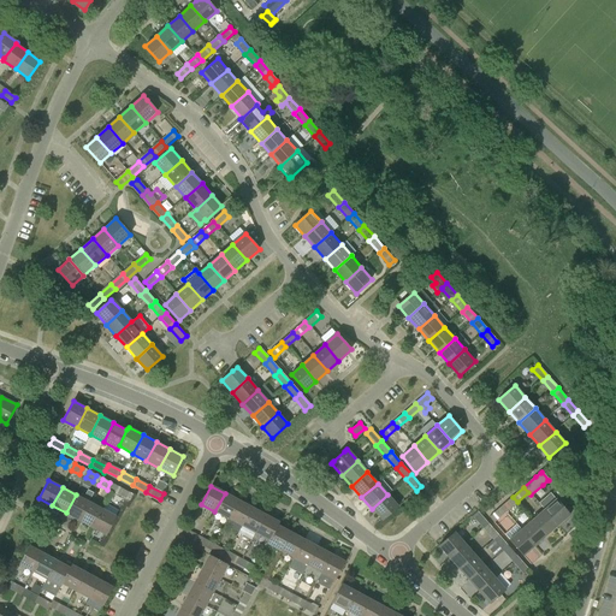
[(129,493),(122,489),(118,495),(125,499),(129,493)]
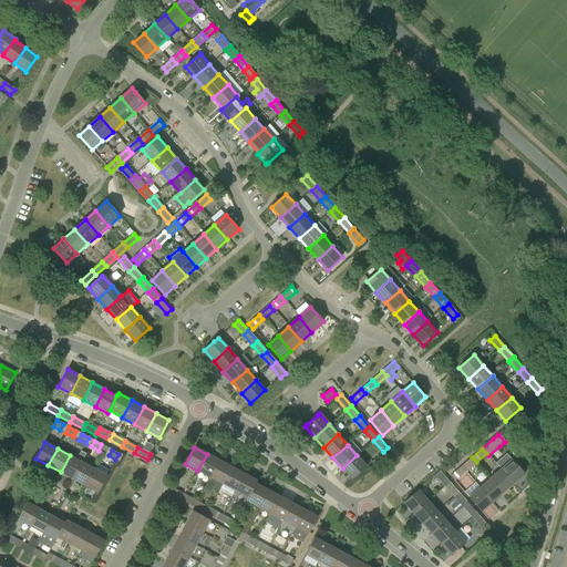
[(70,455),(61,472),(73,480),(82,462),(86,454),(81,451),(76,460),(70,455)]
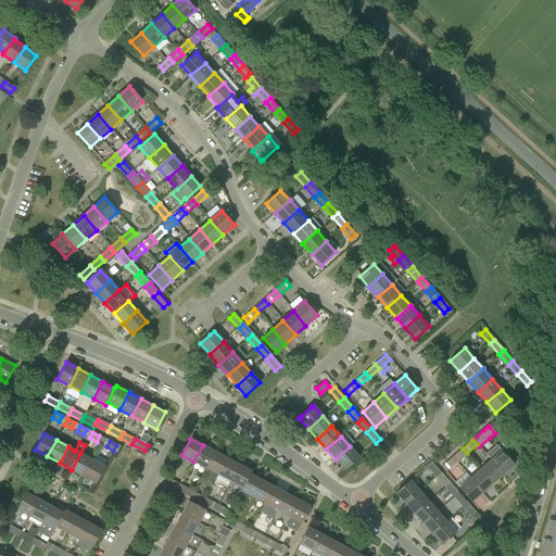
[(203,445),(193,462),(205,468),(214,451),(203,445)]
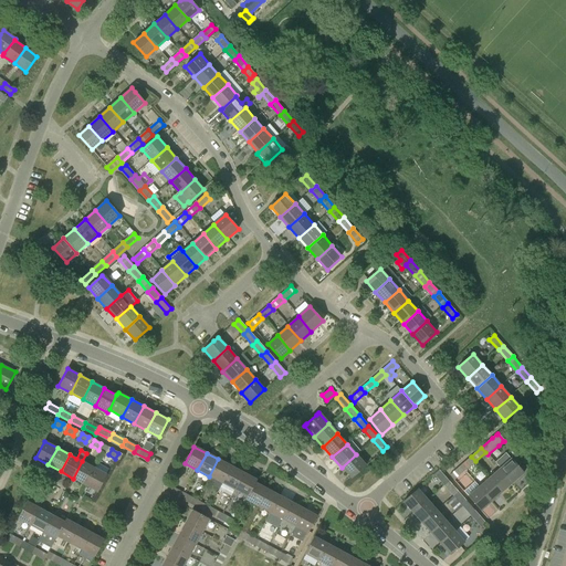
[(495,463),(500,468),(513,483),(523,473),(505,453),(495,463)]
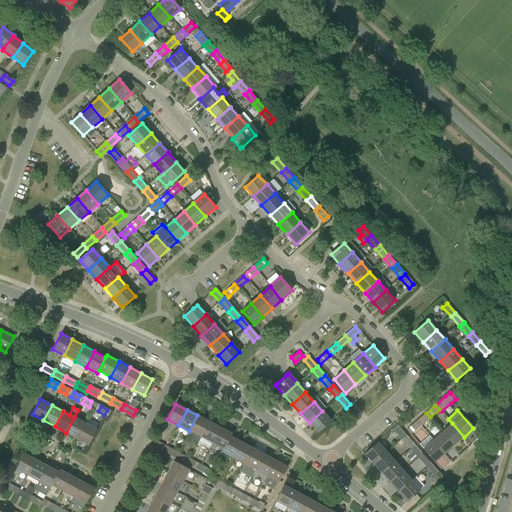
[(331,421),(322,411),(309,423),(318,433),(331,421)]
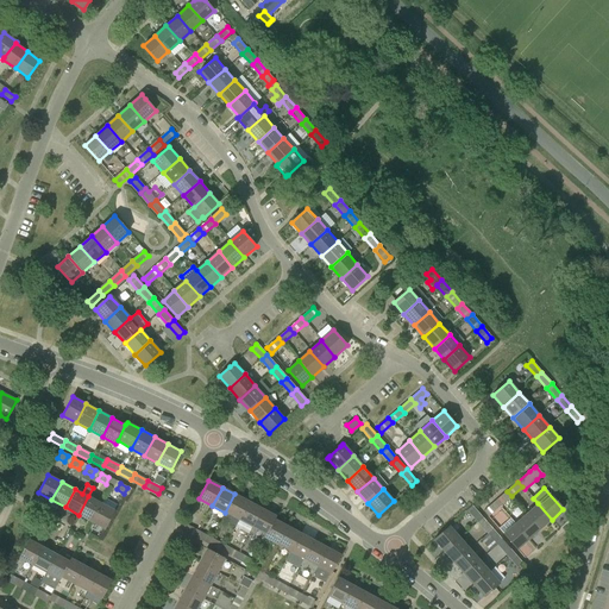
[(507,491),(495,501),(500,507),(512,496),(507,491)]
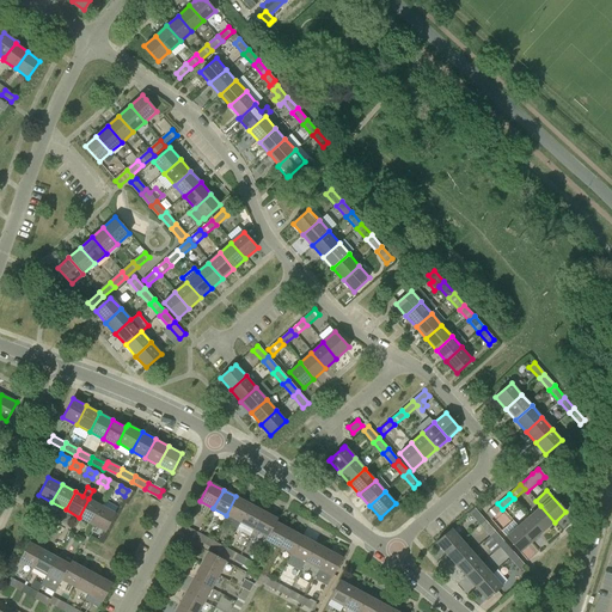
[(226,515),(227,516),(224,521),(230,525),(237,528),(239,522),(249,505),(236,496),(226,515)]
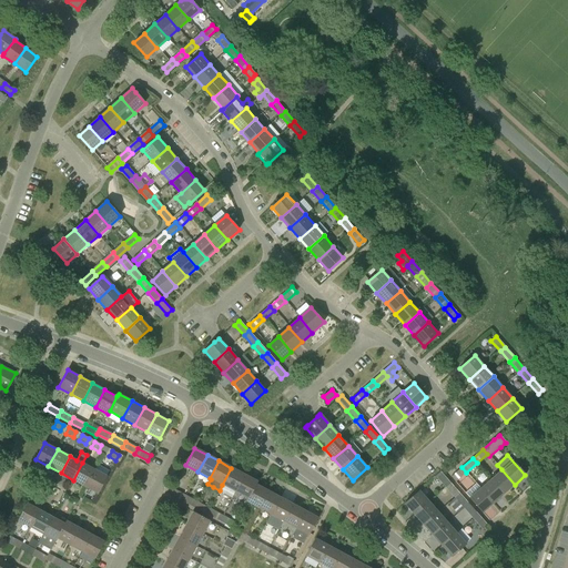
[(82,463),(73,480),(85,487),(94,470),(82,463)]
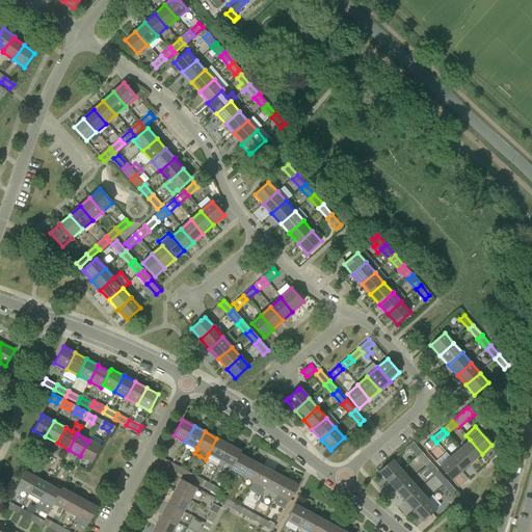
[(427,451),(436,443),(432,437),(423,447),(427,451)]
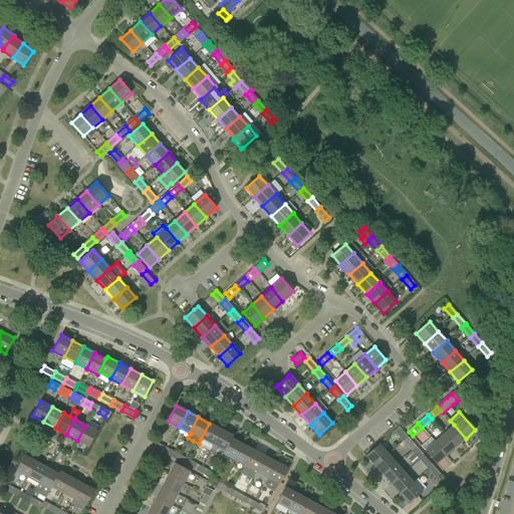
[(209,424),(201,439),(212,445),(220,430),(209,424)]
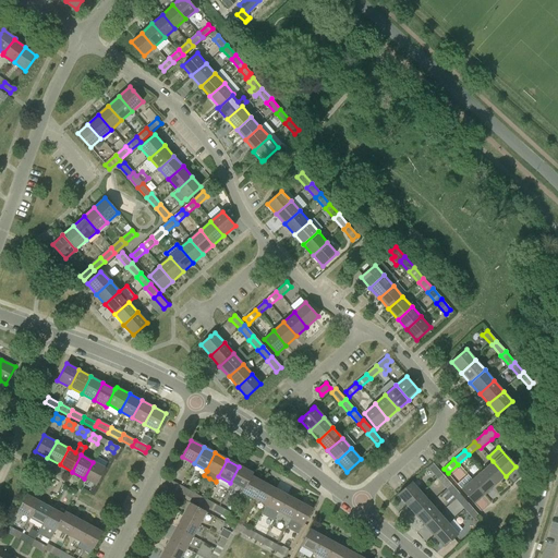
[(506,476),(493,461),(483,471),(495,485),(506,476)]
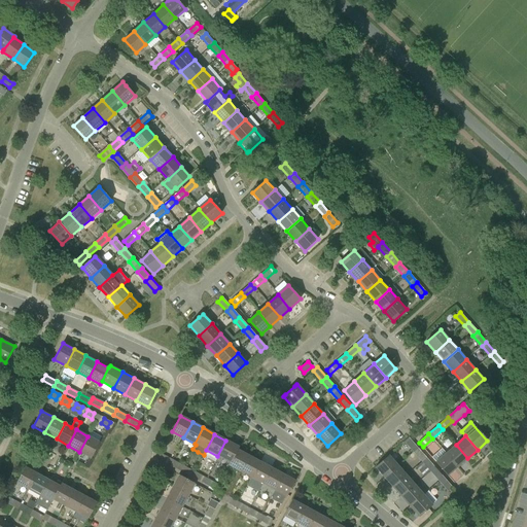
[(99,443),(88,436),(79,452),(91,458),(99,443)]
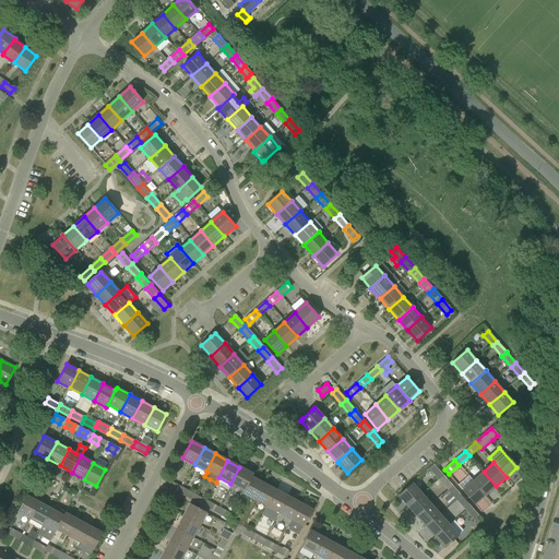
[(429,468),(438,479),(443,475),(433,464),(429,468)]
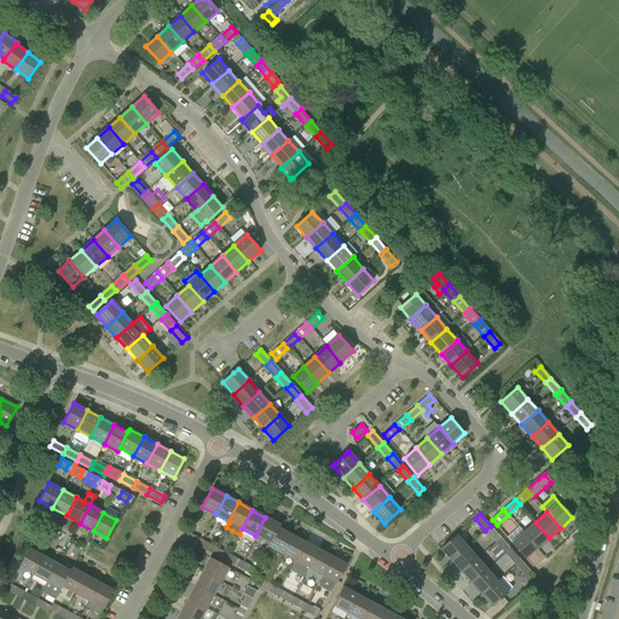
[(260,544),(262,539),(270,543),(279,525),(265,518),(255,536),(256,537),(254,541),(260,544)]
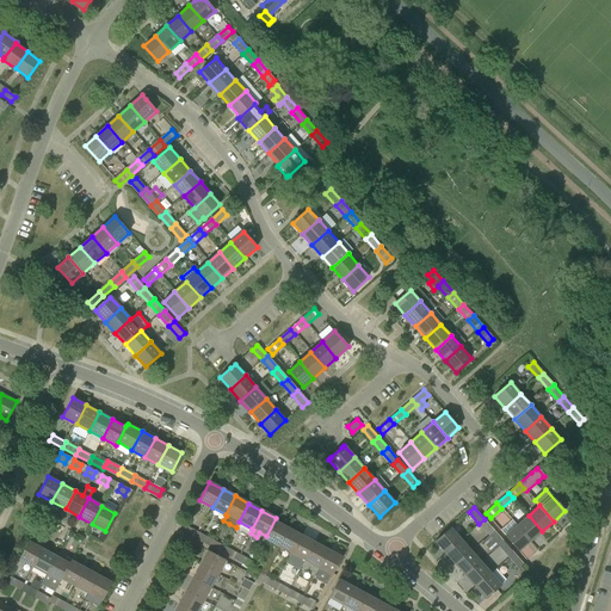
[(542,531),(529,516),(517,525),(531,542),(542,531)]
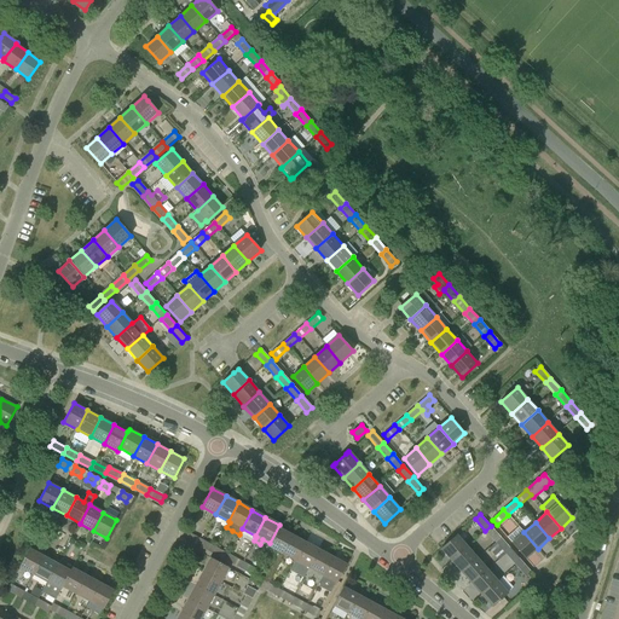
[(281,525),(279,525),(270,543),(271,544),(270,547),(282,554),(291,534),(279,528),(281,525)]
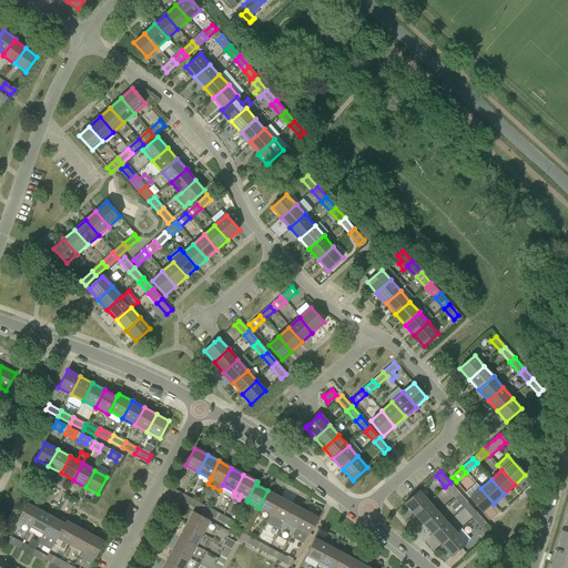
[(459,494),(450,483),(445,487),(455,497),(459,494)]
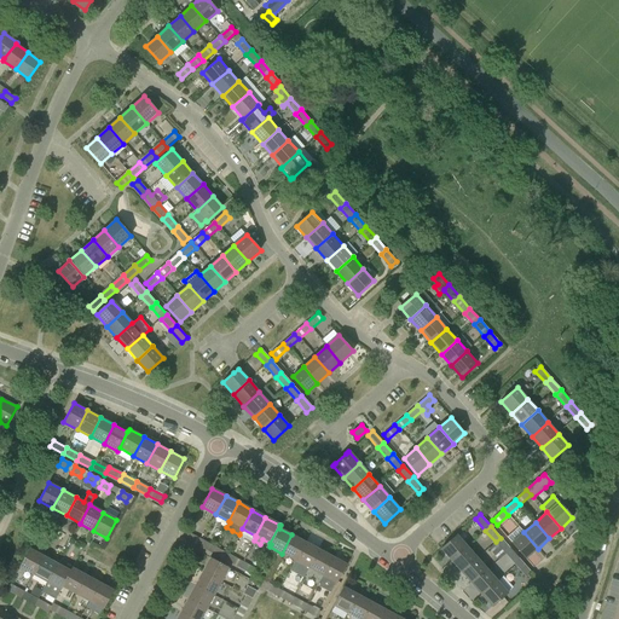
[(526,559),(538,549),(524,532),(512,543),(526,559)]
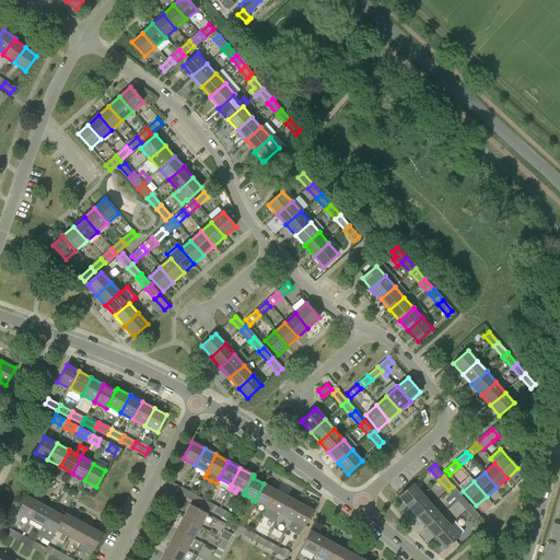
[(167,488),(179,494),(183,489),(171,482),(167,488)]
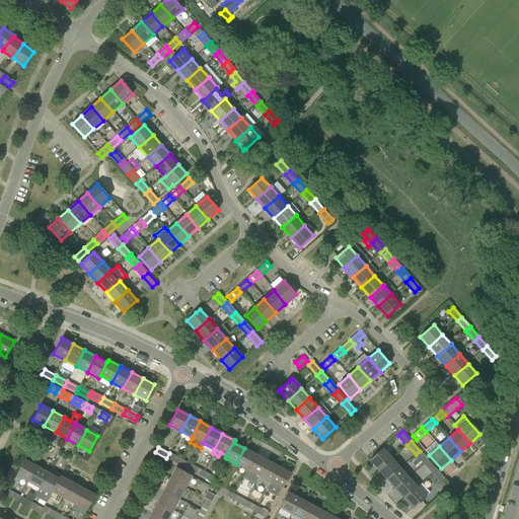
[(244,448),(236,464),(247,470),(255,454),(244,448)]
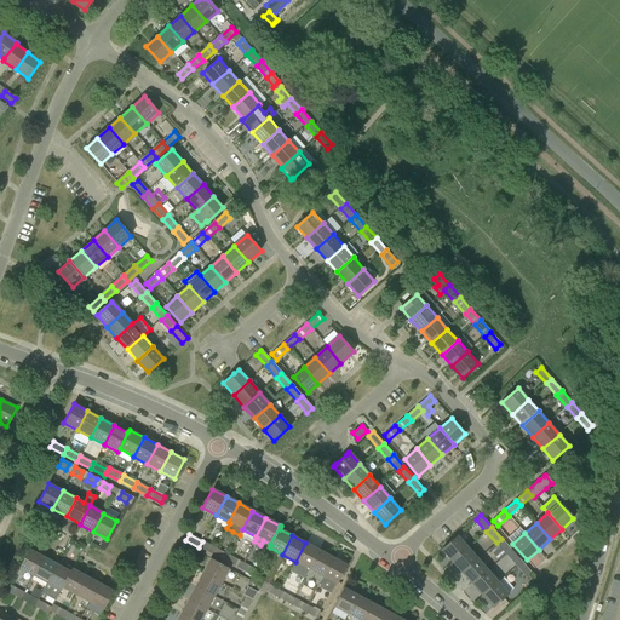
[(442,550),(452,562),(468,547),(458,535),(442,550)]
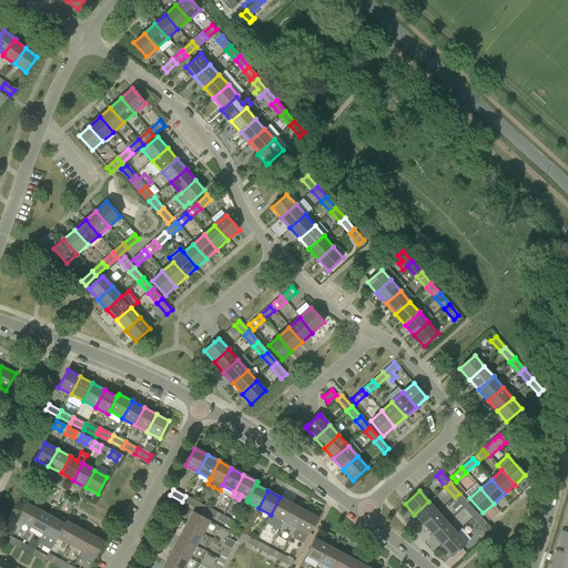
[(468,504),(459,494),(455,497),(464,508),(468,504)]
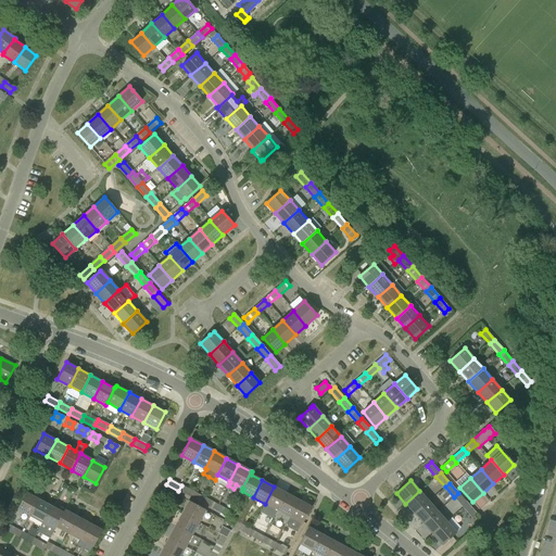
[(178,491),(190,497),(193,492),(181,485),(178,491)]
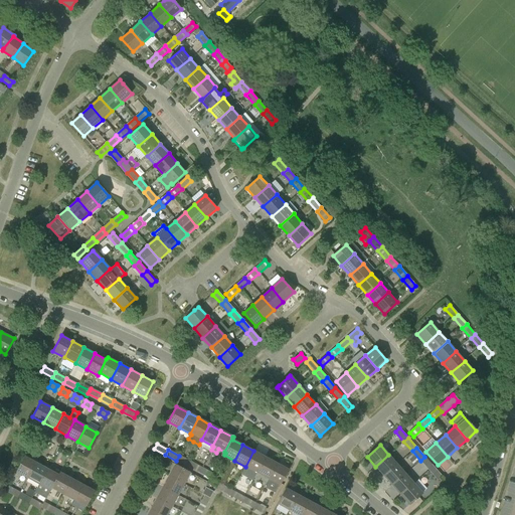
[(253,451),(245,467),(256,473),(265,457),(253,451)]
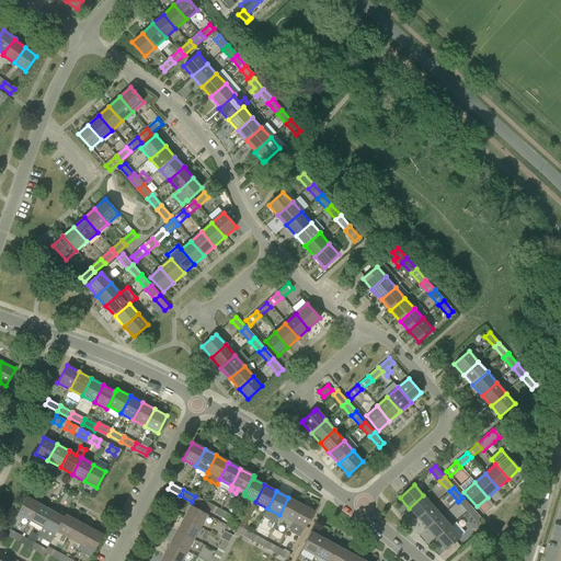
[(423,495),(409,508),(419,518),(433,506),(423,495)]
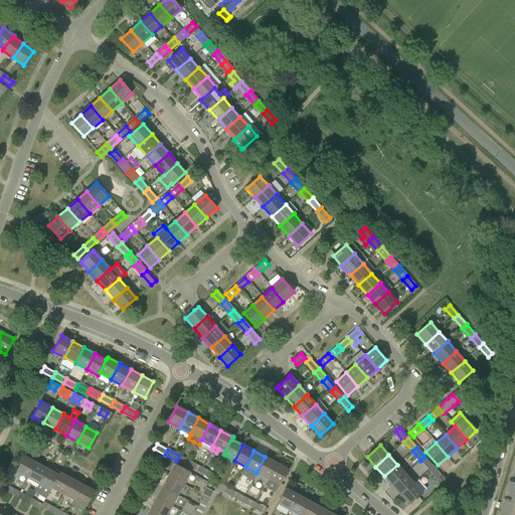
[(16,472),(28,478),(36,463),(25,456),(16,472)]
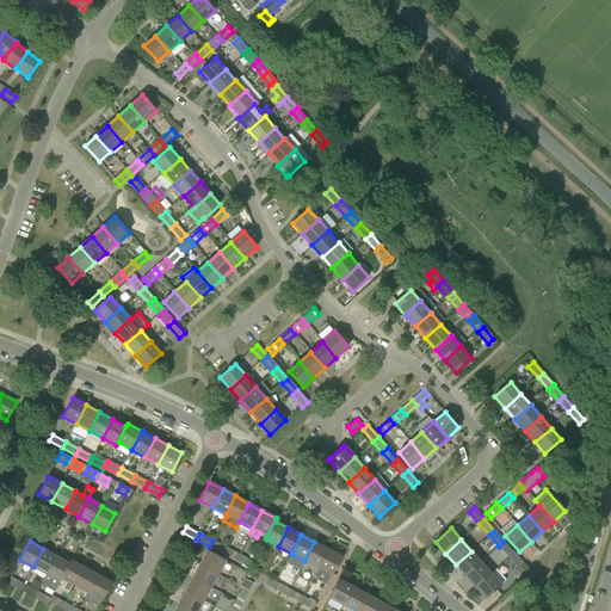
[(209,547),(222,554),(226,548),(213,541),(209,547)]
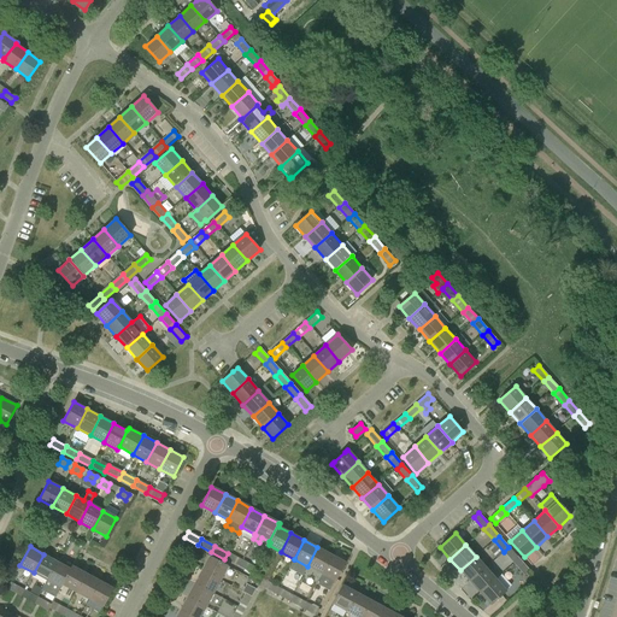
[(330,554),(317,547),(307,566),(321,574),(330,554)]
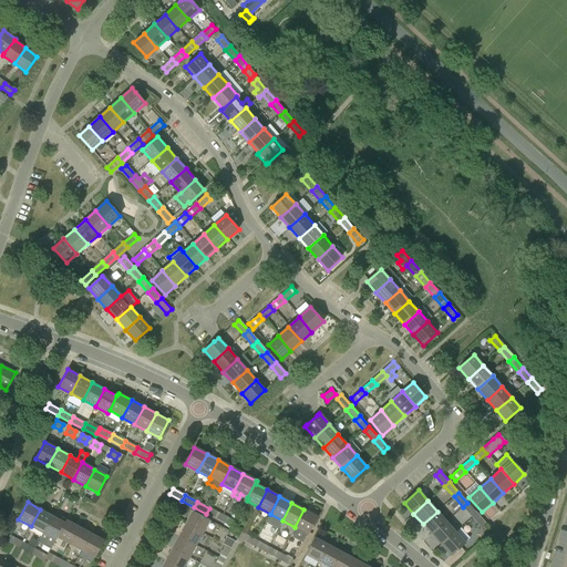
[(477,514),(467,503),(463,507),(472,517),(477,514)]
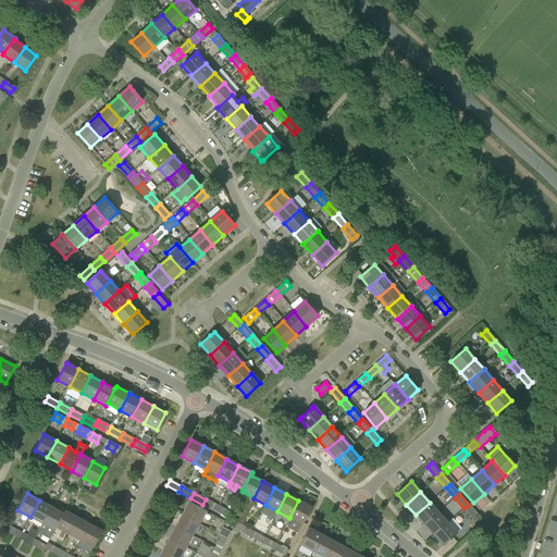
[(202,505),(214,511),(218,506),(206,499),(202,505)]
